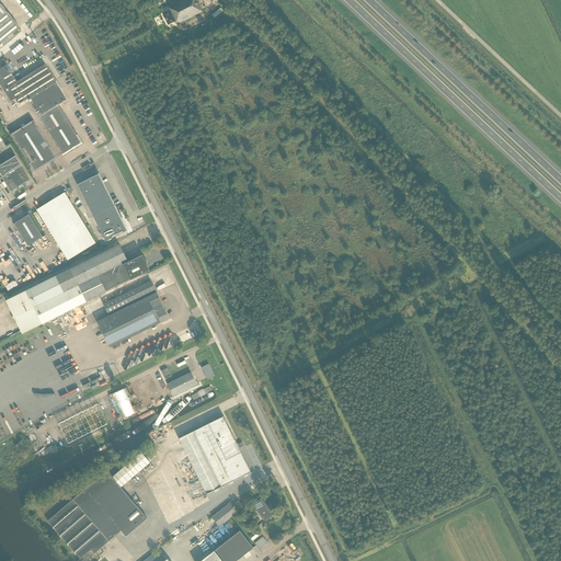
[(182,21),(203,11),(199,4),(198,6),(196,1),(197,0),(196,0),(181,0),(169,7),(170,10),(162,14),(169,25),(175,21),(178,24),(182,21)]
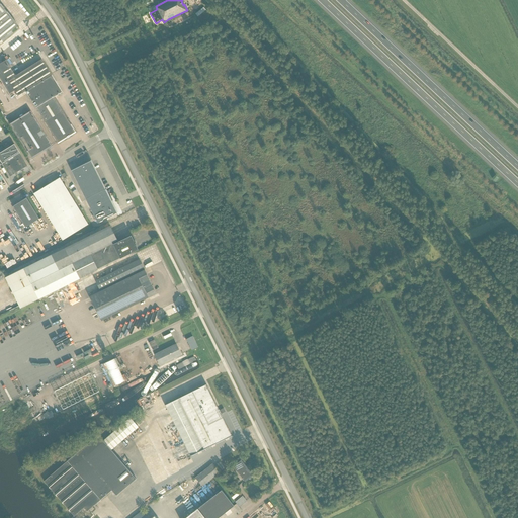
[(0,40),(1,40),(3,41),(12,33),(11,31),(17,25),(0,4),(0,40)]
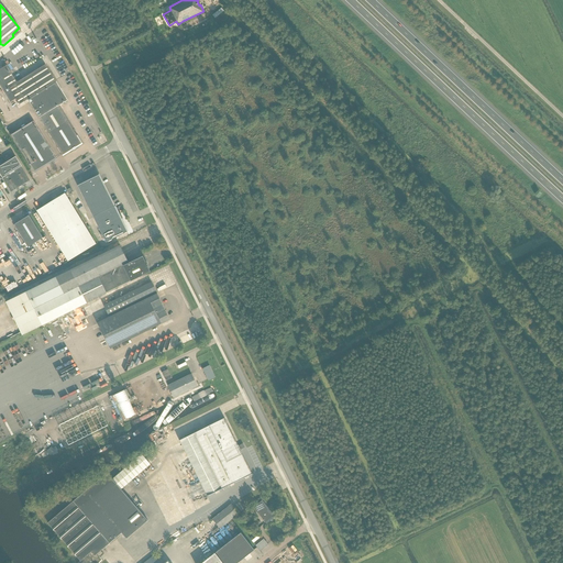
[(45,64),(17,83),(6,65),(0,68),(0,87),(10,102),(15,99),(19,105),(26,99),(55,81),(45,64)]
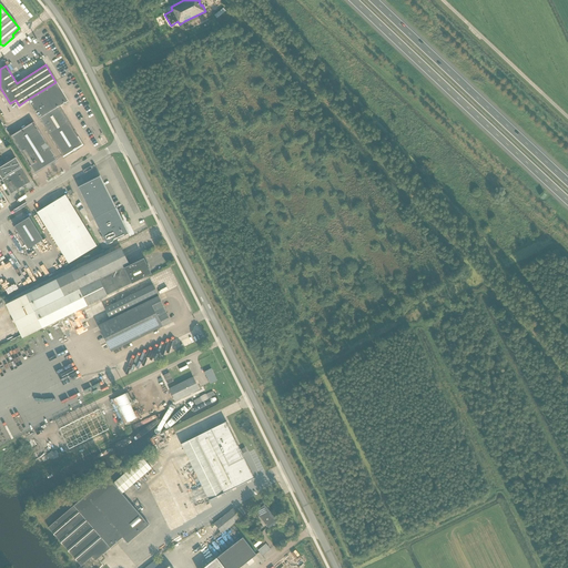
[(56,82),(27,100),(39,119),(62,156),(73,150),(73,151),(75,150),(75,149),(82,144),(58,107),(68,101),(56,82)]
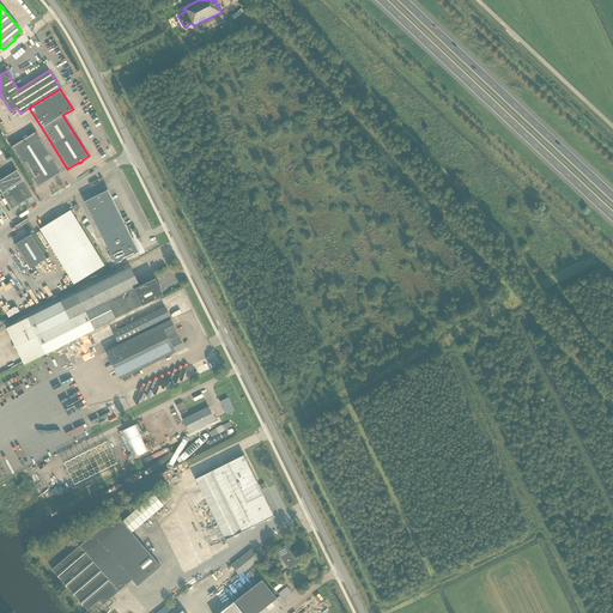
[(11,147),(37,188),(61,173),(36,132),(11,147)]
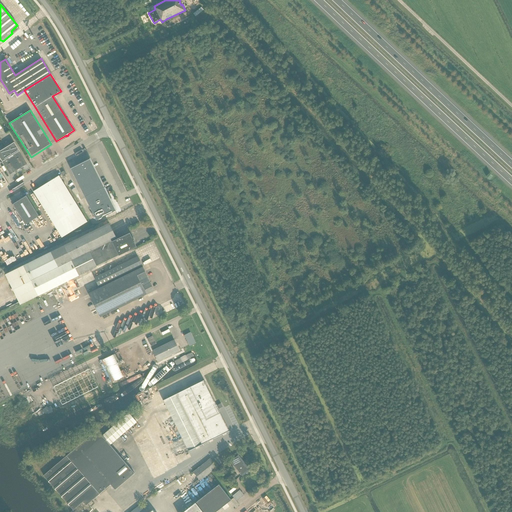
[(0,150),(0,159),(9,175),(27,164),(13,142),(0,150)]
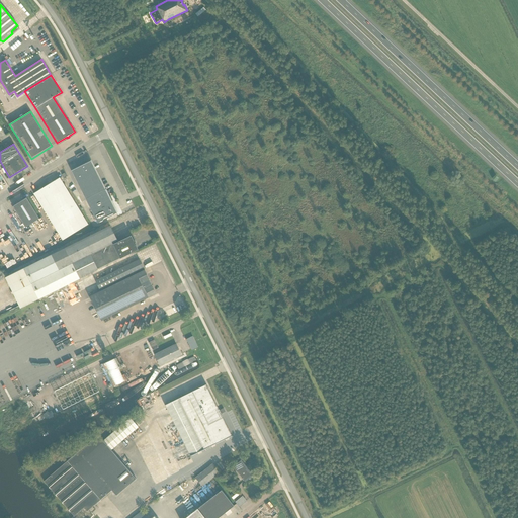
[(104,189),(91,162),(73,171),(86,198),(97,222),(116,212),(105,189),(104,189)]
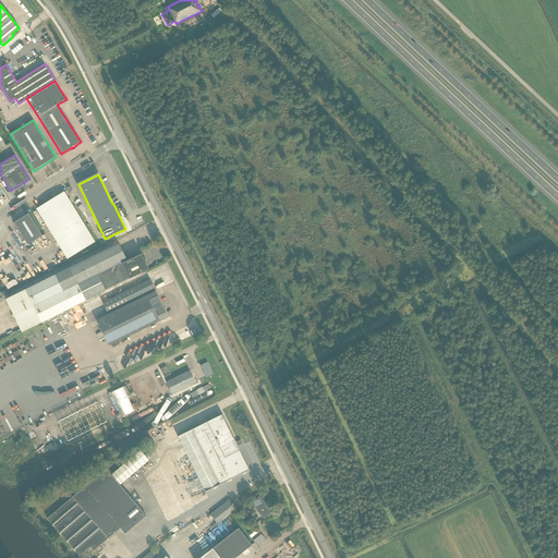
[(37,208),(68,259),(79,252),(96,242),(64,192),(37,208)]
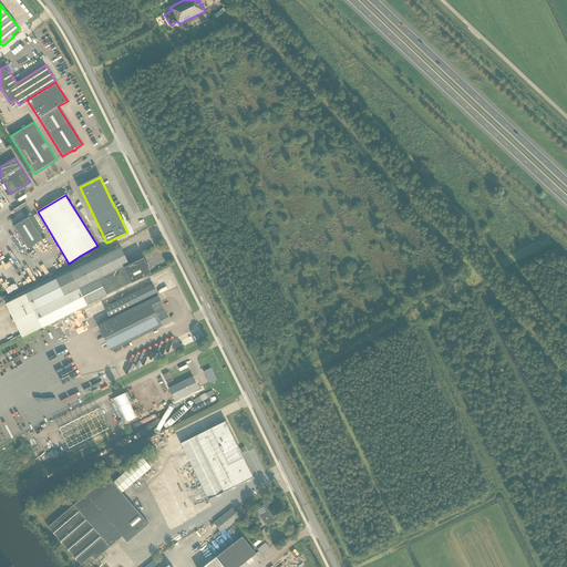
[(14,226),(29,249),(43,239),(30,217),(14,226)]
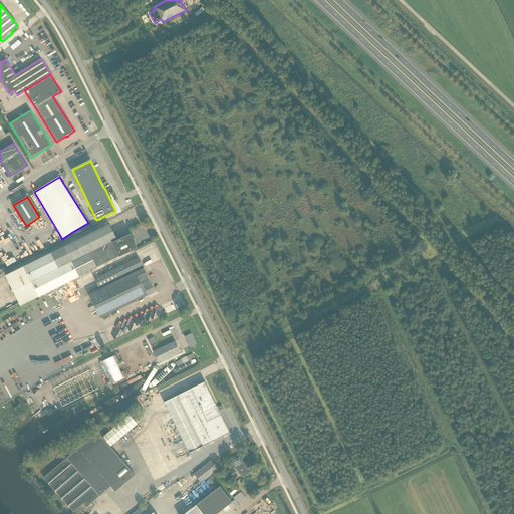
[(109,224),(6,275),(20,305),(38,297),(79,276),(97,267),(129,252),(138,248),(136,243),(134,238),(133,239),(131,234),(121,238),(122,238),(117,240),(109,224)]
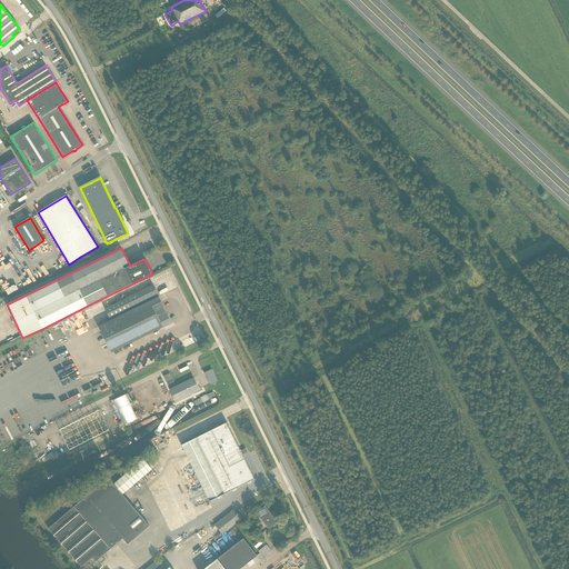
[(45,278),(58,272),(56,267),(42,273),(45,278)]
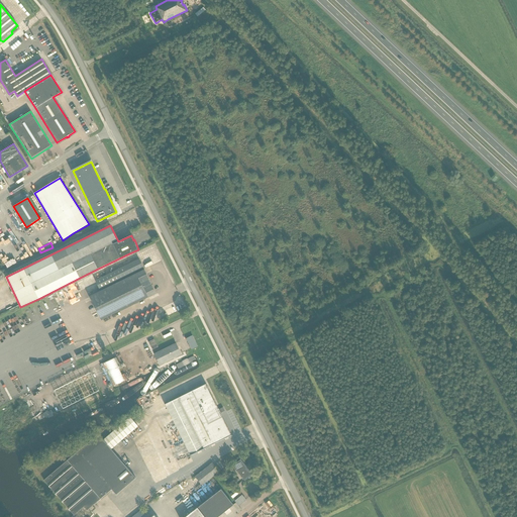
[(100,290),(143,268),(139,259),(96,280),(100,290)]
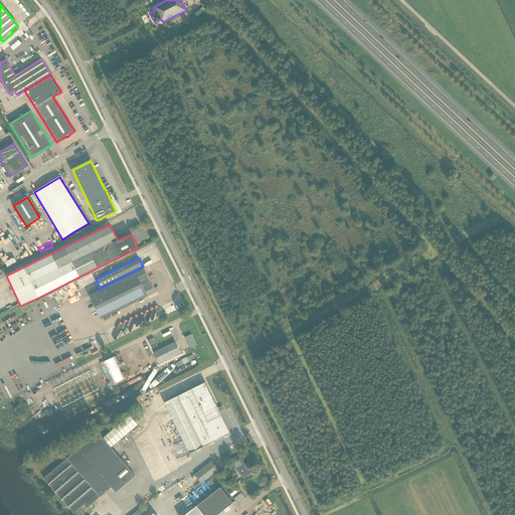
[(148,296),(155,292),(150,280),(149,280),(148,278),(149,278),(144,268),(90,295),(101,319),(148,296)]
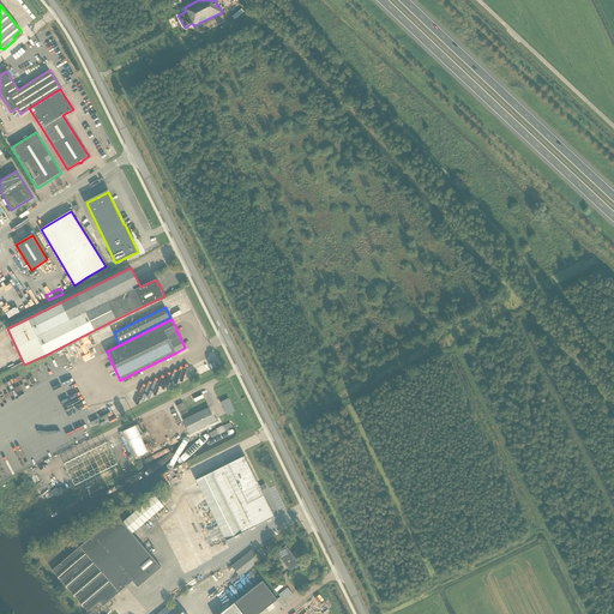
[(228,398),(221,402),(227,414),(234,410),(228,398)]
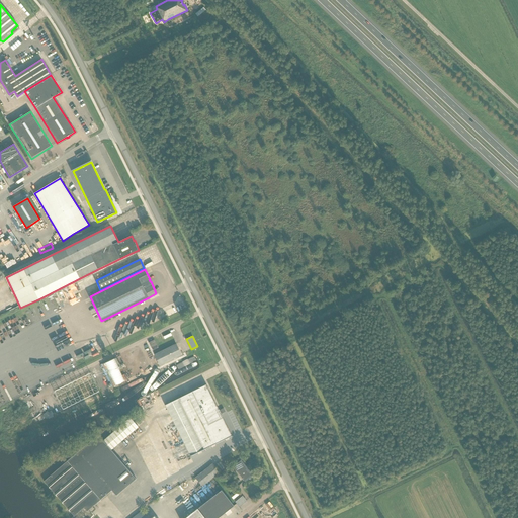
[(160,365),(182,355),(176,344),(155,354),(160,365)]
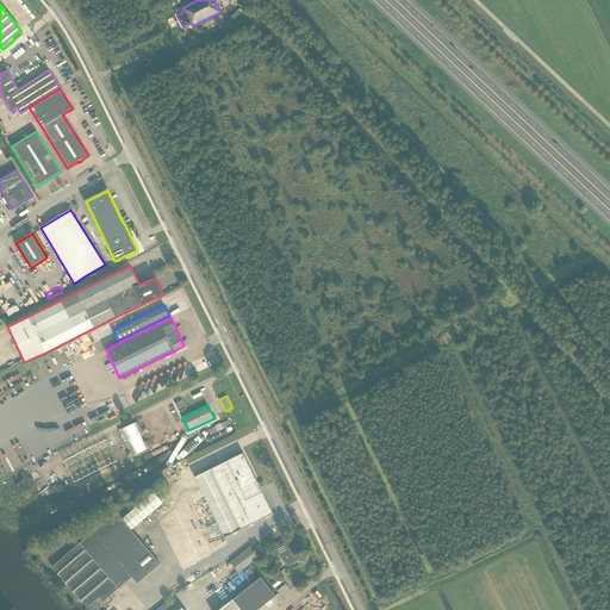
[(173,427),(179,424),(169,406),(163,410),(173,427)]
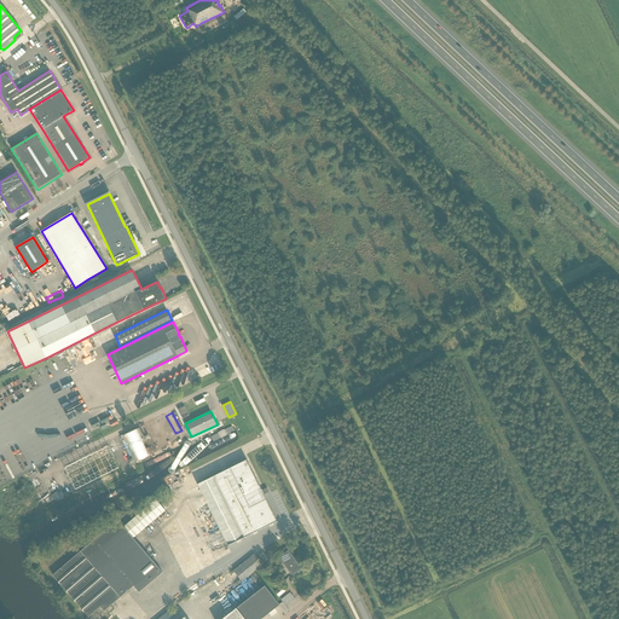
[(144,427),(151,450),(156,449),(149,426),(144,427)]
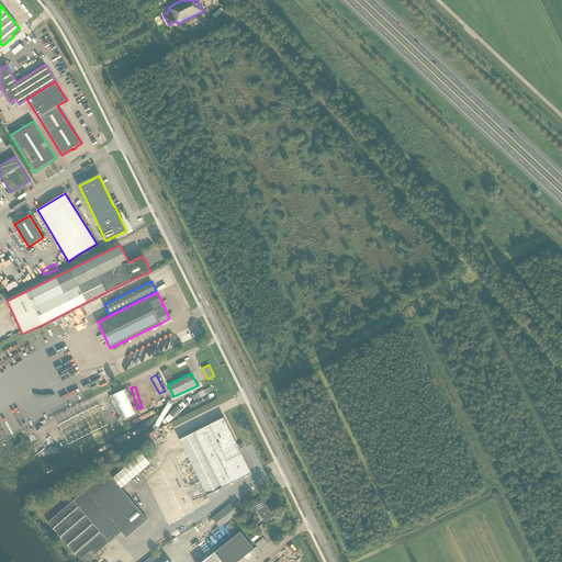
[(240,444),(238,445),(224,417),(194,433),(194,431),(179,439),(206,495),(222,487),(251,472),(239,449),(243,448),(240,444)]
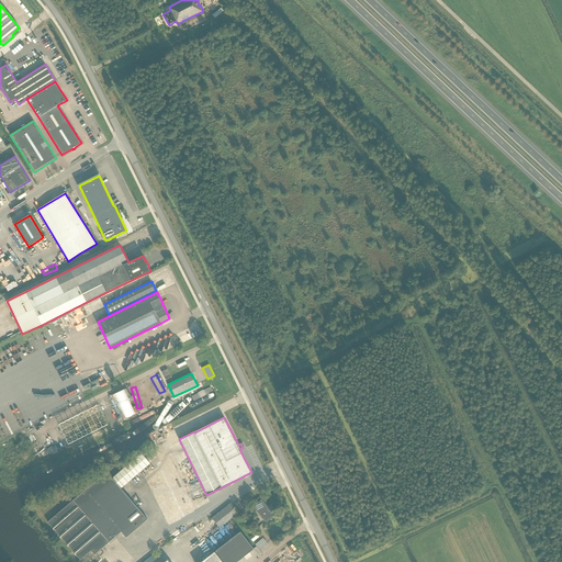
[(69,504),(48,523),(79,558),(80,560),(77,561),(98,561),(102,559),(99,555),(103,552),(101,549),(110,542),(121,531),(126,538),(147,519),(121,489),(150,463),(142,453),(112,479),(107,472),(72,501),(69,496),(65,499),(69,504)]
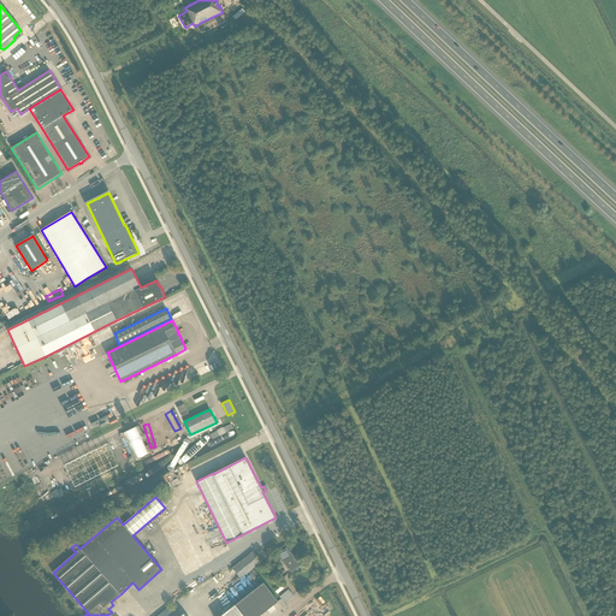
[(291,572),(301,566),(288,549),(278,555),(291,572)]
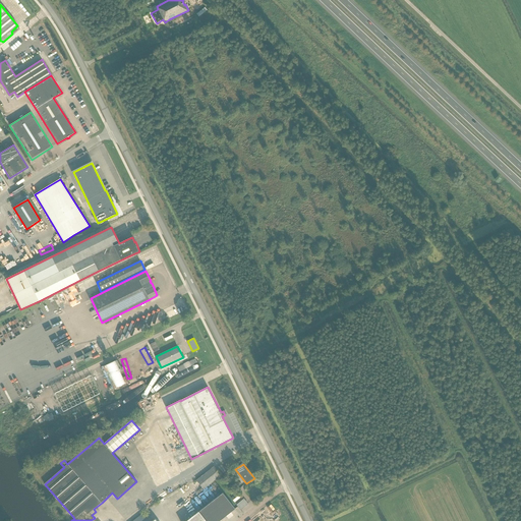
[(204,488),(221,475),(214,466),(196,480),(204,488)]
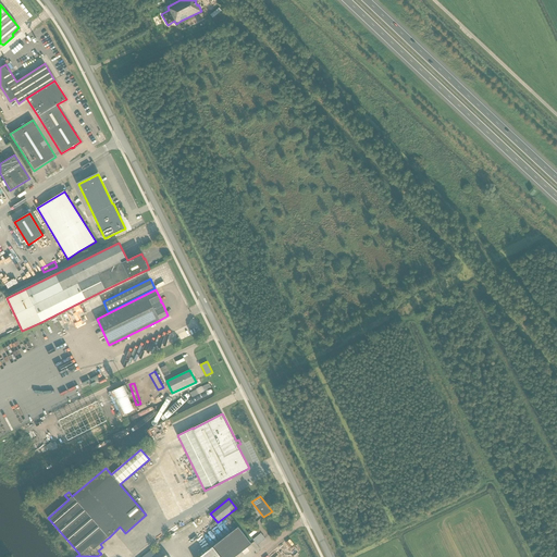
[(212,547),(199,556),(234,556),(251,544),(238,527),(212,547)]
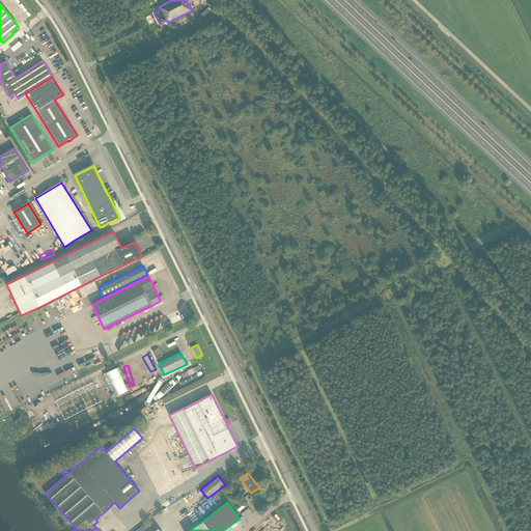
[(244,512),(248,516),(253,513),(249,508),(244,512)]
